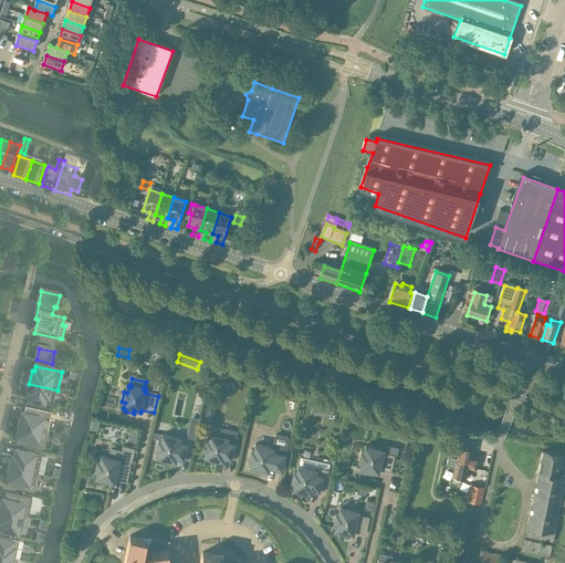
[(25,396),(29,397),(28,403),(54,408),(58,391),(29,384),(25,396)]
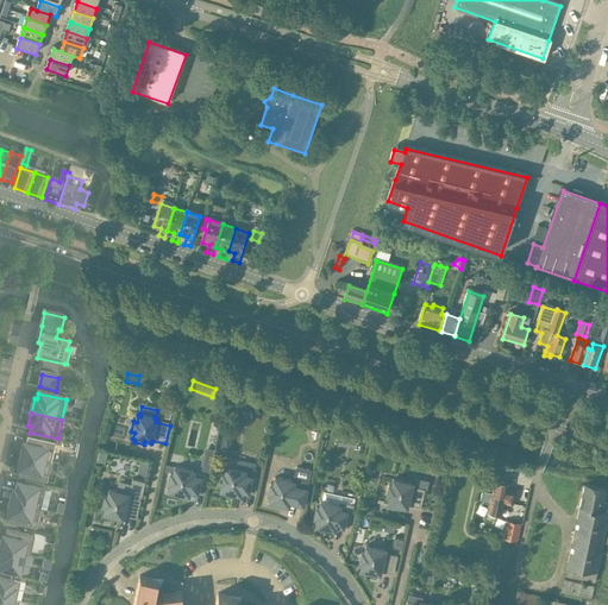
[(223,435),(219,451),(230,453),(233,438),(223,435)]
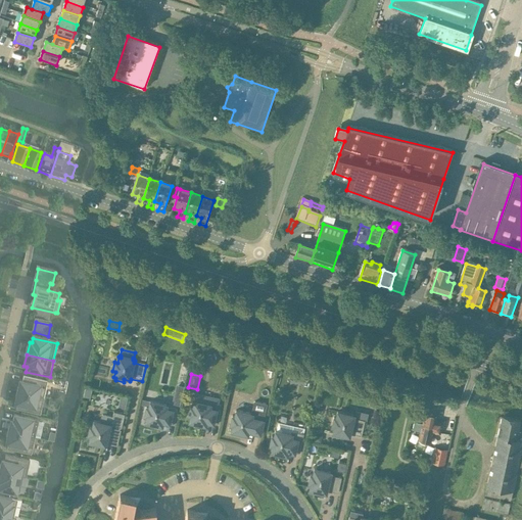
[(20,382),(17,394),(45,399),(48,383),(24,378),(22,382),(20,382)]
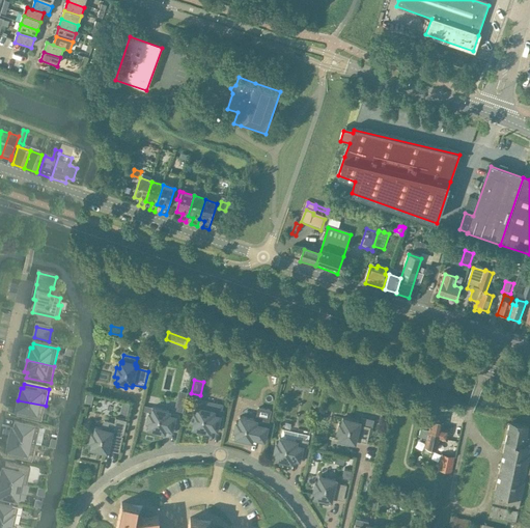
[(87,395),(85,407),(91,408),(94,397),(87,395)]
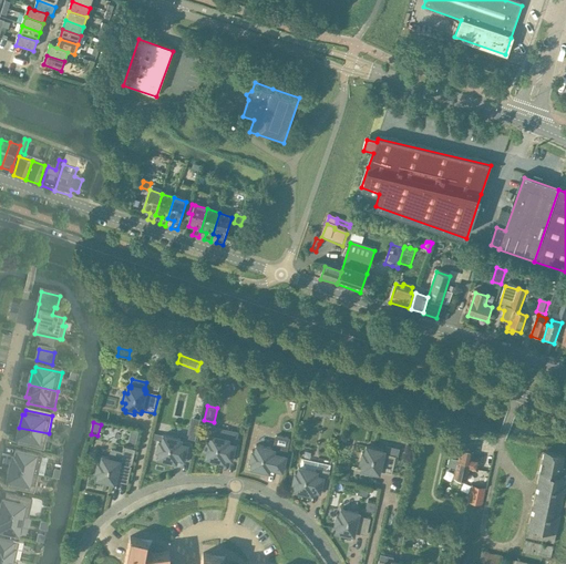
[(63,427),(61,436),(69,438),(70,430),(70,428),(63,427)]
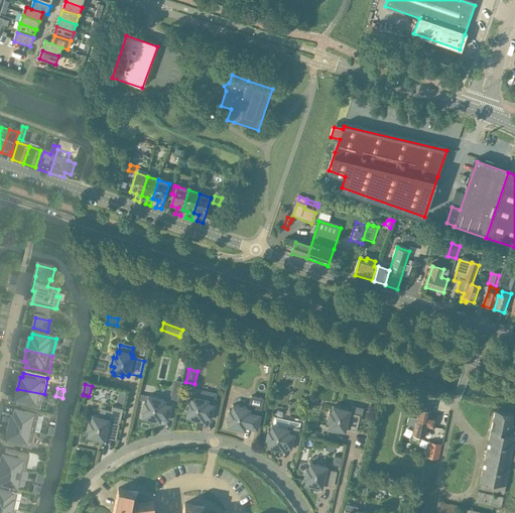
[(15,401),(17,401),(16,406),(40,411),(44,394),(17,389),(15,401)]
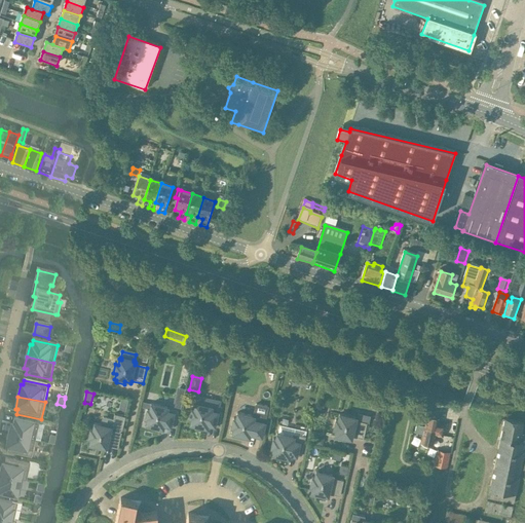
[(223,415),(220,414),(222,403),(197,398),(195,406),(194,411),(192,411),(190,420),(192,420),(191,426),(192,426),(192,428),(200,431),(200,428),(208,430),(209,426),(220,428),(223,415)]
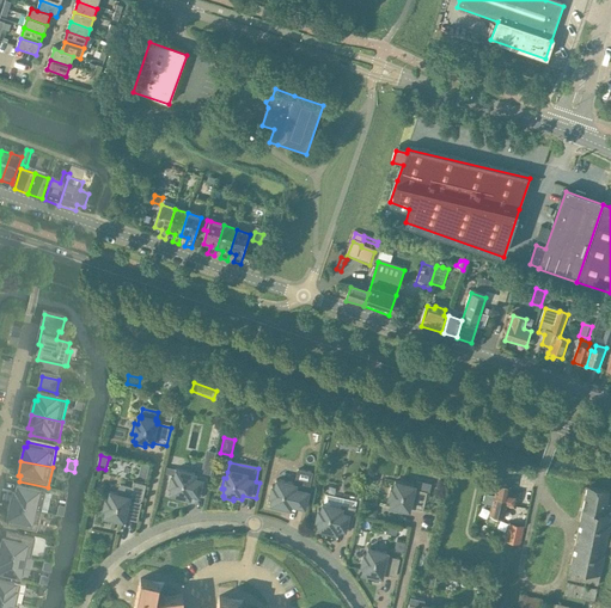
[(205,464),(201,476),(211,477),(213,466),(205,464)]
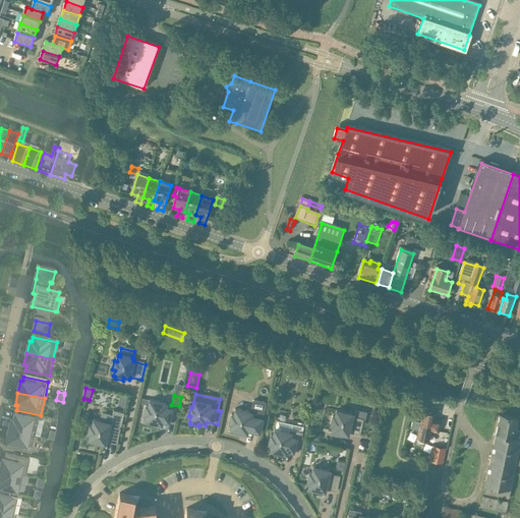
[(147,407),(145,416),(147,417),(146,422),(147,423),(147,425),(155,427),(156,424),(162,426),(163,422),(174,425),(177,410),(166,407),(166,406),(150,402),(149,408),(147,407)]
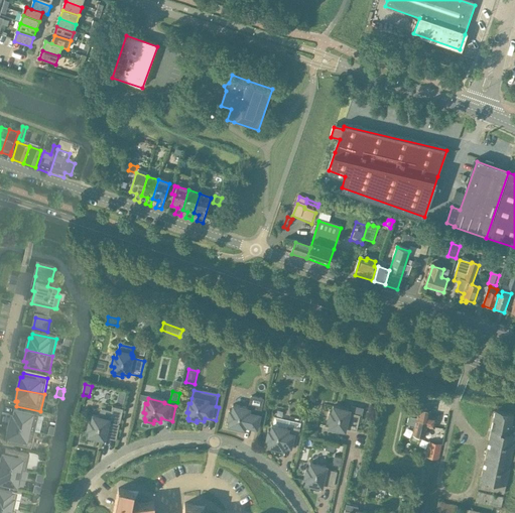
[(231,428),(230,430),(238,432),(239,429),(245,431),(246,427),(257,430),(260,416),(249,414),(249,410),(233,407),(232,413),(230,412),(228,421),(230,422),(229,427),(231,428)]
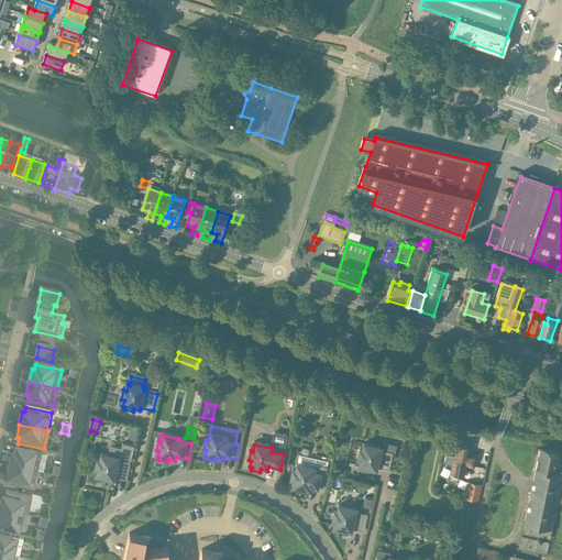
[(111,449),(109,458),(101,456),(100,462),(97,461),(95,471),(98,472),(96,478),(98,479),(98,481),(107,483),(107,480),(114,482),(114,480),(127,482),(131,465),(129,464),(130,463),(131,463),(134,449),(123,446),(122,452),(111,449)]
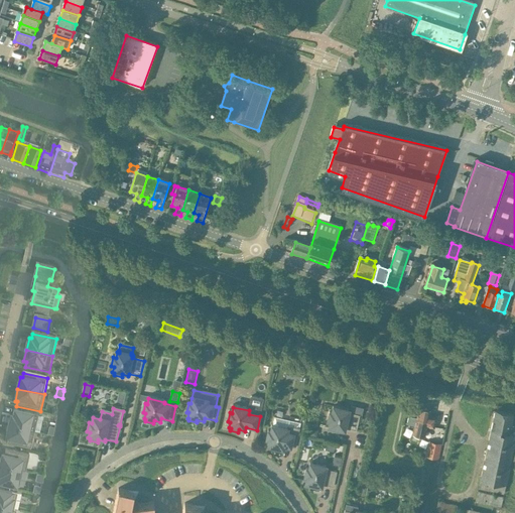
[(330,413),(328,422),(330,423),(329,428),(331,429),(330,431),(338,433),(339,431),(345,432),(346,430),(357,432),(360,417),(349,414),(350,412),(334,408),(333,414),(330,413)]
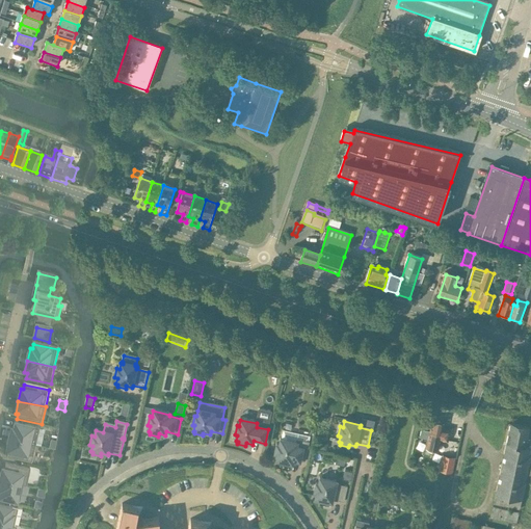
[(420,440),(428,441),(427,442),(428,442),(426,450),(437,452),(440,442),(448,444),(451,432),(443,430),(444,424),(432,421),(429,432),(422,431),(420,440)]
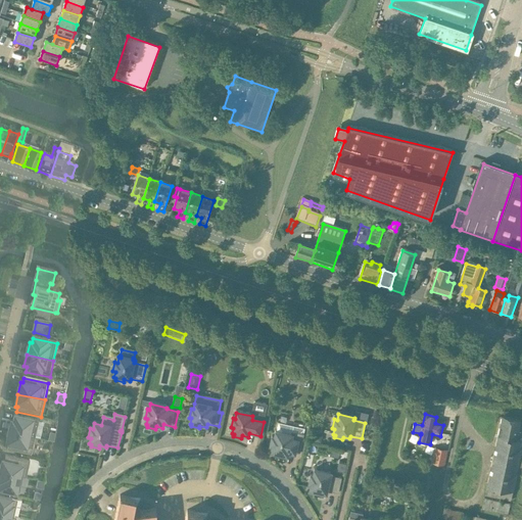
[(11,422),(9,434),(36,440),(40,423),(15,418),(14,422),(11,422)]
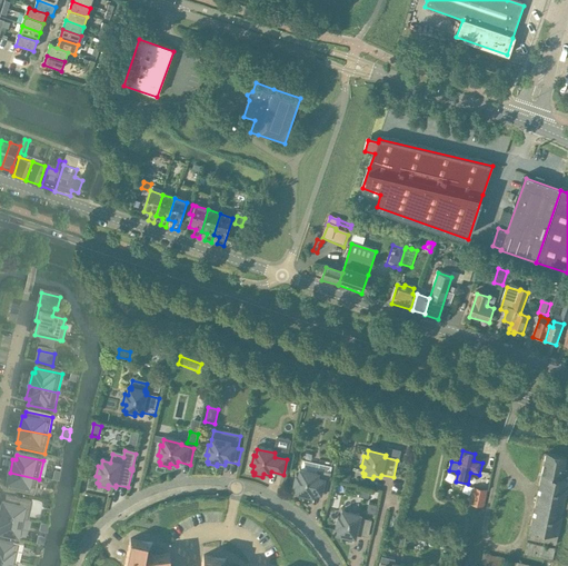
[(528,542),(556,547),(558,538),(567,490),(567,482),(561,480),(566,459),(545,455),(540,478),(541,478),(530,532),(528,542)]
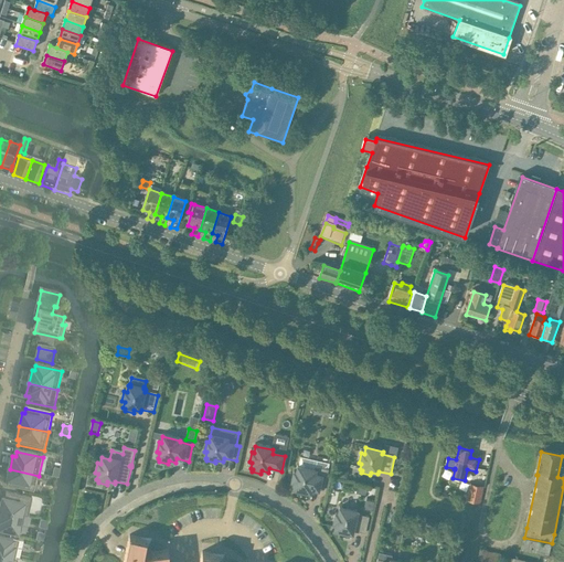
[(293,490),(295,490),(295,494),(304,495),(304,492),(310,495),(311,490),(323,494),(329,472),(316,468),(315,472),(298,468),(297,474),(294,474),(291,484),(295,484),(293,490)]
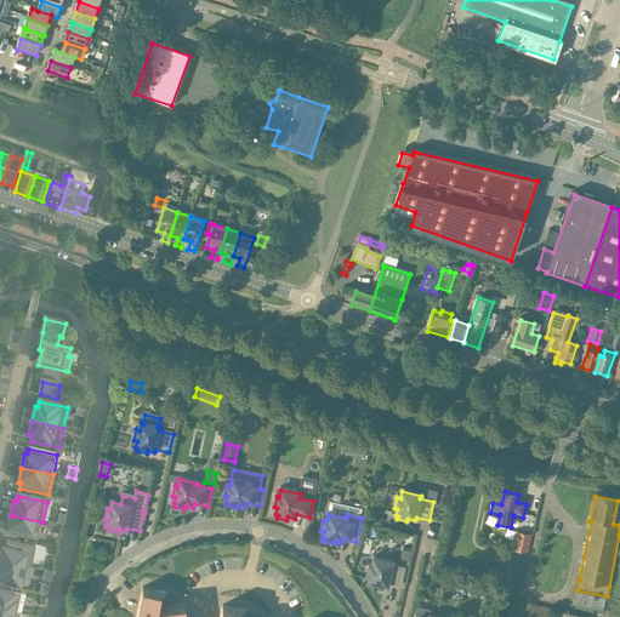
[(7,530),(10,530),(9,536),(38,542),(43,523),(11,515),(7,530)]
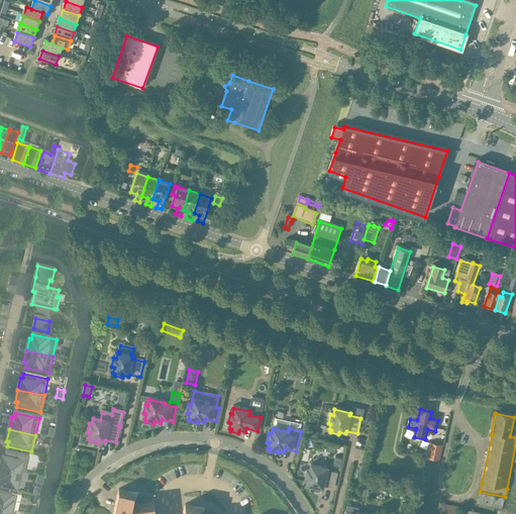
[(312,432),(311,439),(318,440),(319,433),(312,432)]
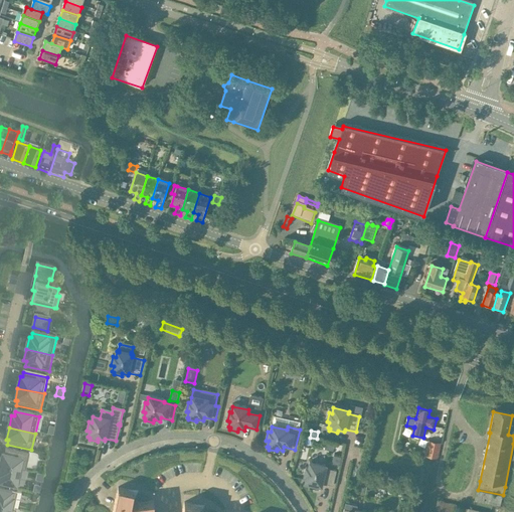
[(425,458),(438,461),(441,445),(429,443),(426,451),(425,458)]
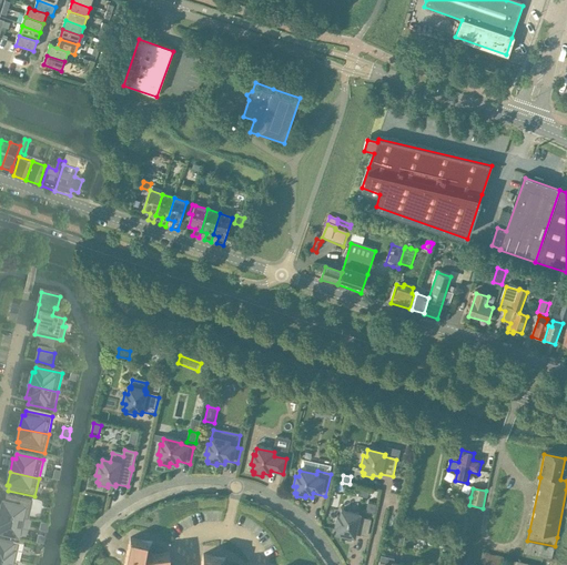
[(0,513),(0,515),(26,521),(29,522),(33,503),(7,497),(6,502),(2,501),(0,513)]
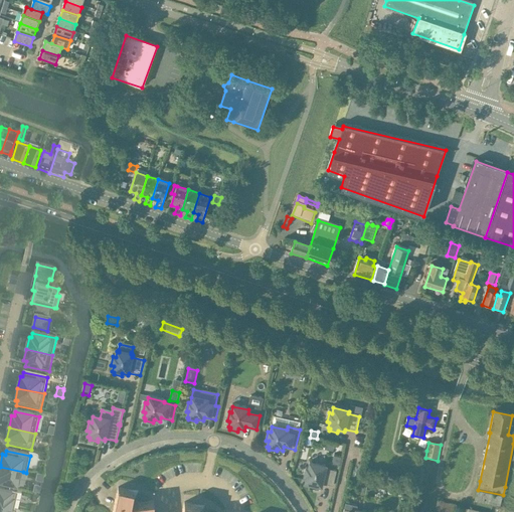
[(334,458),(332,466),(340,468),(342,459),(334,458)]
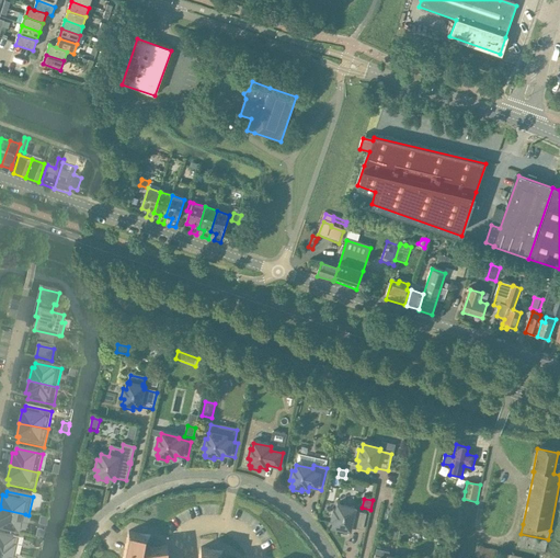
[(336,512),(333,511),(331,521),(334,522),(332,527),(334,528),(334,531),(343,533),(343,531),(351,532),(351,530),(363,532),(367,515),(354,512),(355,510),(338,505),(336,512)]
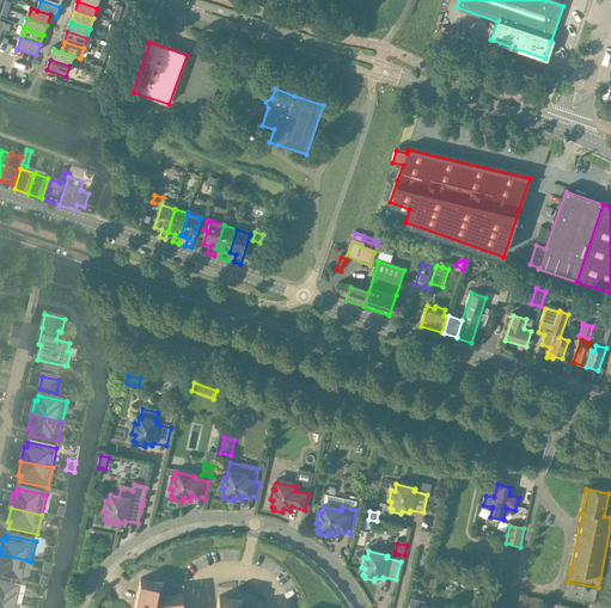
[(0,575),(23,581),(28,560),(0,554),(0,575)]
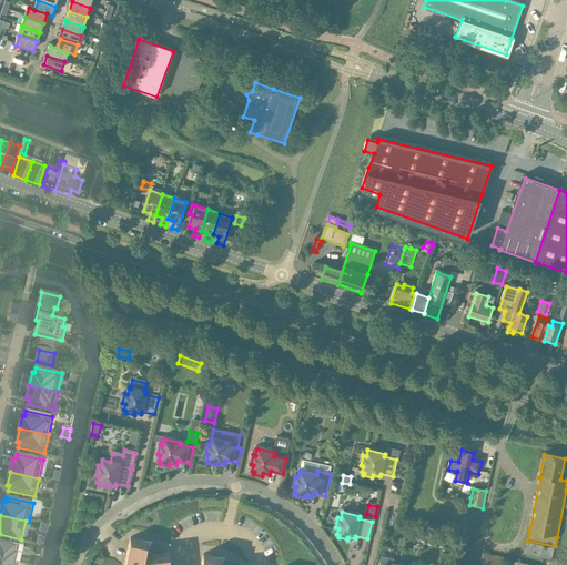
[(39,537),(37,544),(46,546),(47,541),(47,538),(39,537)]
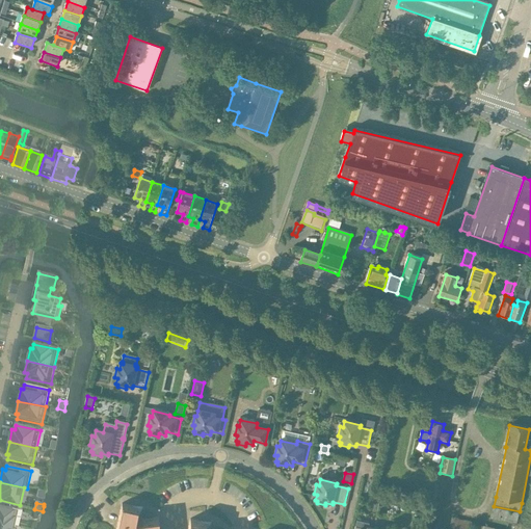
[(0,524),(15,528),(19,510),(0,506),(0,524)]
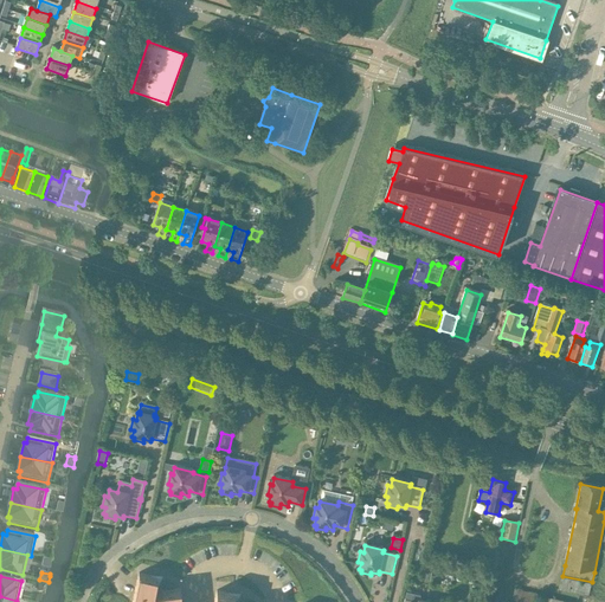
[(140,576),(134,601),(180,601),(181,591),(156,594),(160,586),(153,583),(154,580),(140,576)]
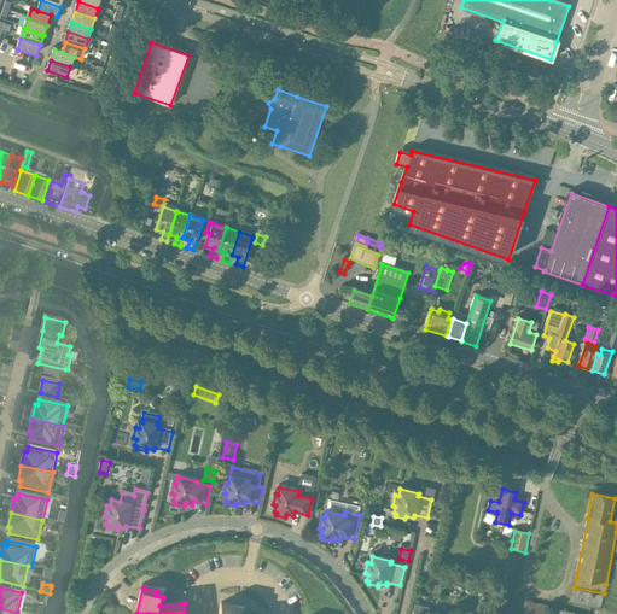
[(570,604),(583,607),(601,610),(604,597),(574,591),(570,604)]
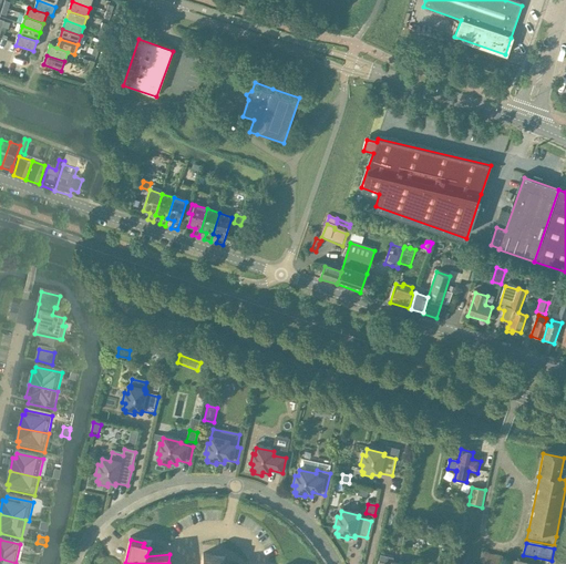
[(482,554),(480,563),(501,563),(502,559),(482,554)]
